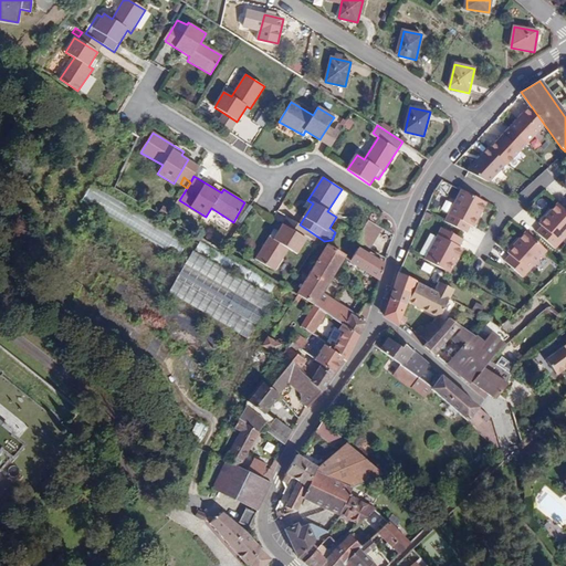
[(87,181),(77,198),(179,259),(189,242),(87,181)]
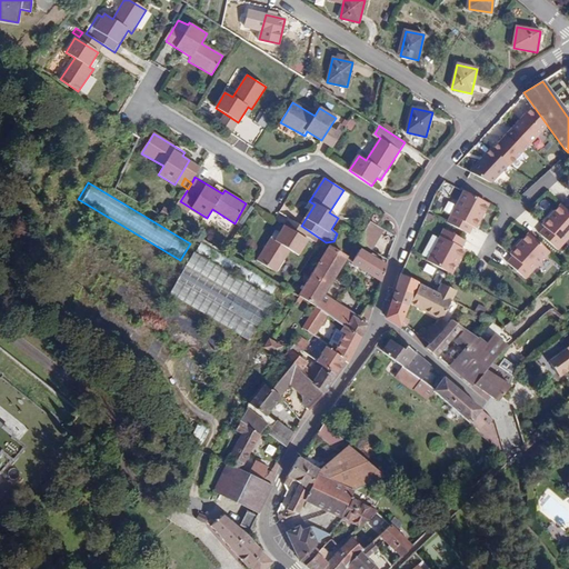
[(490,203),(466,190),(449,222),(470,233),(473,227),(477,228),(490,203)]
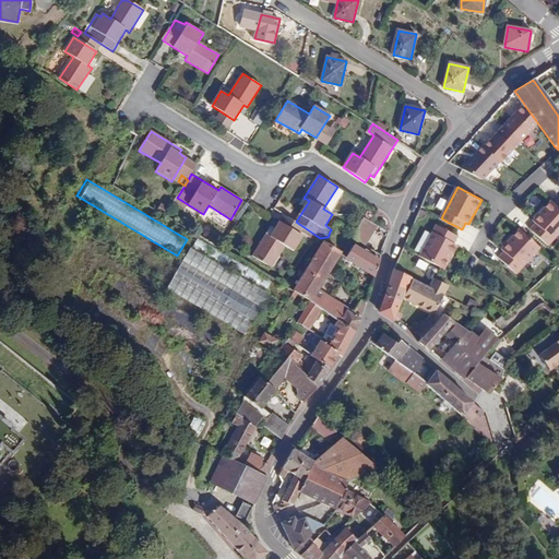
[(547,244),(558,230),(558,206),(550,200),(533,219),(535,222),(530,227),(547,244)]
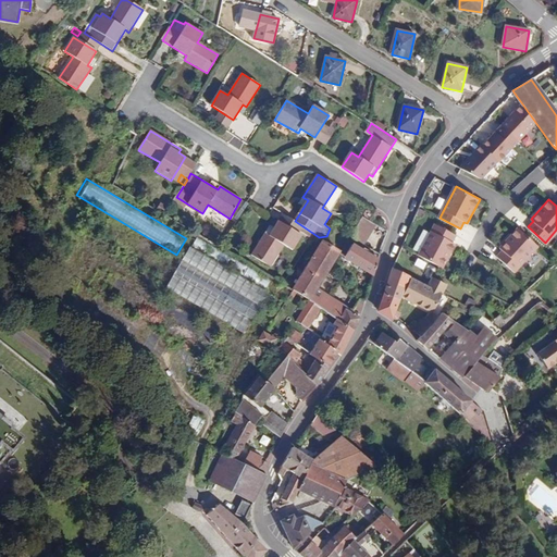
[(166,213),(170,207),(161,201),(157,209),(166,213)]
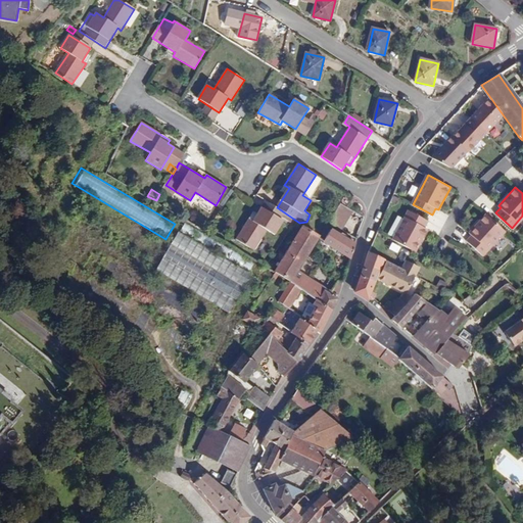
[(341,231),(351,211),(339,204),(330,219),(332,225),(341,231)]
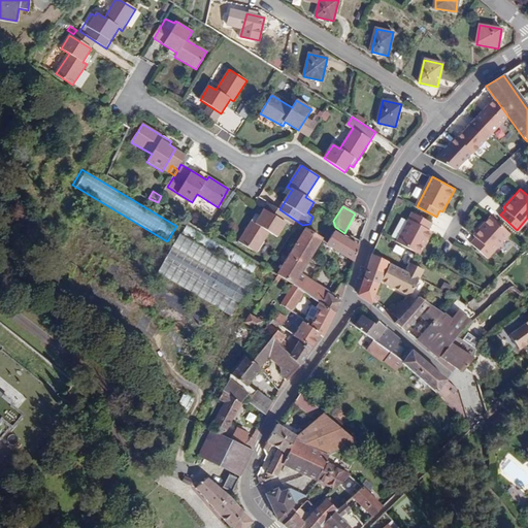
[(286,223),(264,209),(255,223),(252,221),(238,241),(257,253),(269,233),(276,238),(286,223)]
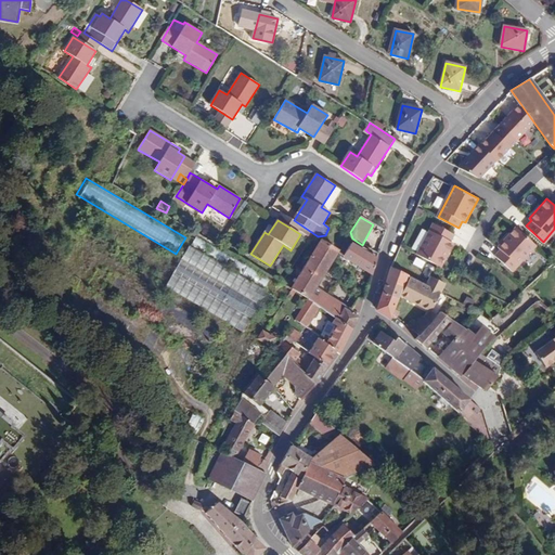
[(434,223),(417,254),(441,267),(454,243),(452,242),(455,234),(434,223)]
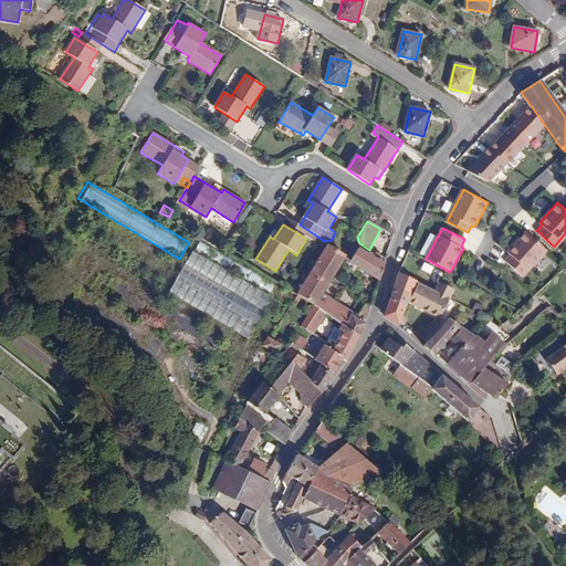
[(522,275),(546,250),(526,231),(507,251),(510,253),(504,260),(522,275)]
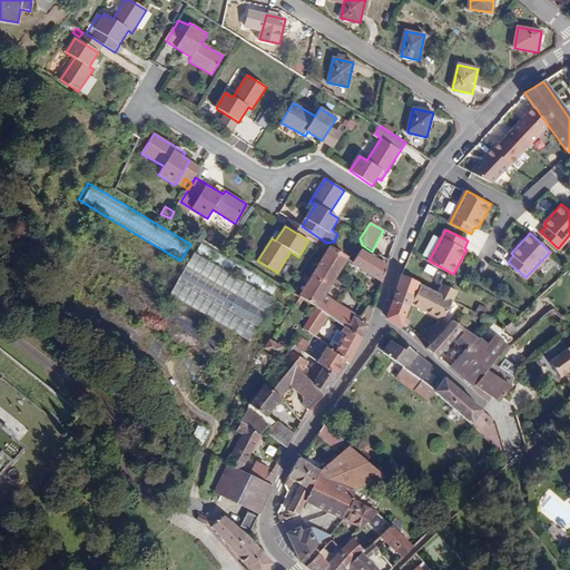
[(203,243),(197,253),(272,296),(278,287),(203,243)]
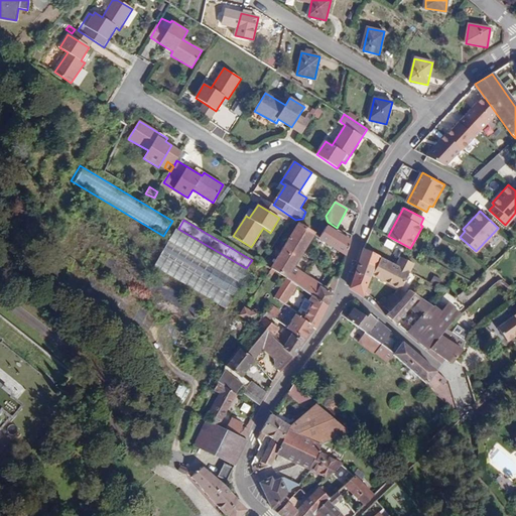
[(298,224),(272,268),(308,293),(314,284),(315,281),(293,266),(313,233),(298,224)]
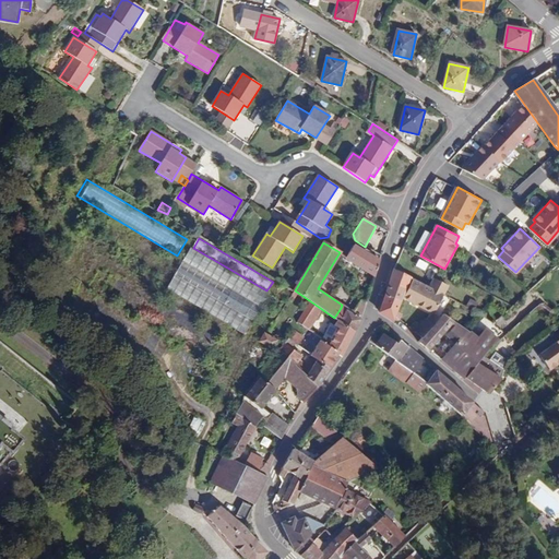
[(365,250),(364,252),(354,247),(345,260),(375,277),(379,262),(375,260),(377,257),(365,250)]
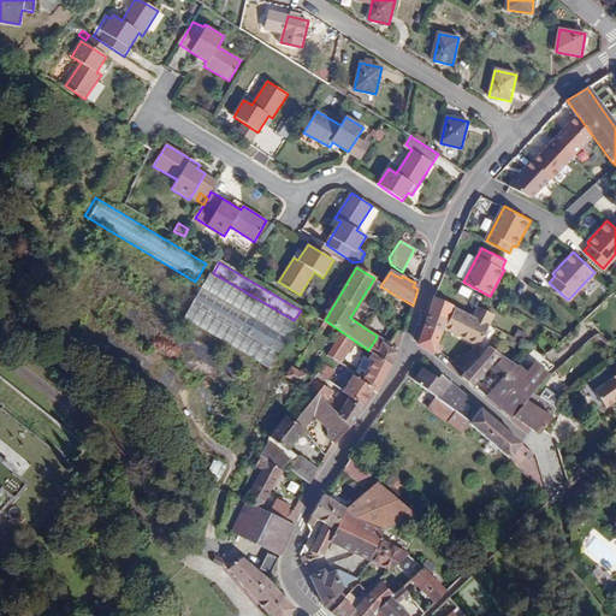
[(296,324),(211,273),(183,318),(270,369),(296,324)]
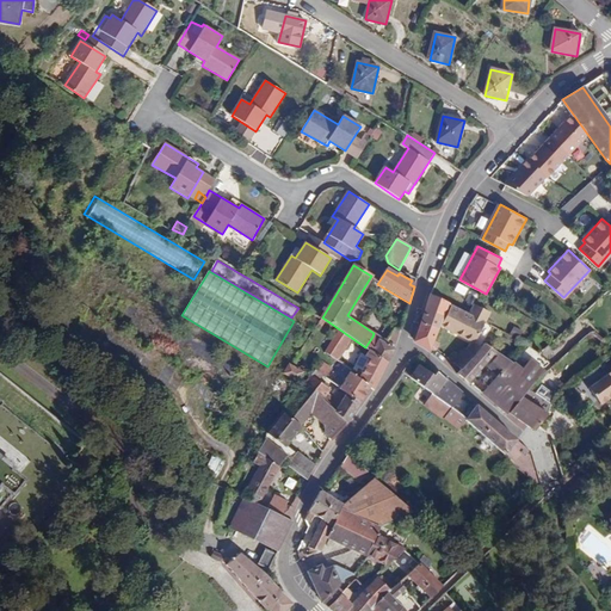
[(449,302),(431,294),(414,340),(431,351),(434,341),(440,325),(449,302)]
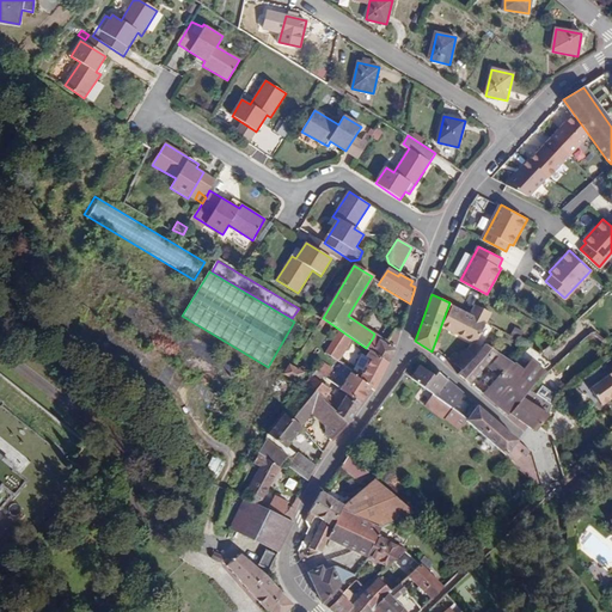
[(452,305),(441,325),(473,342),(490,312),(473,304),(469,314),(452,305)]
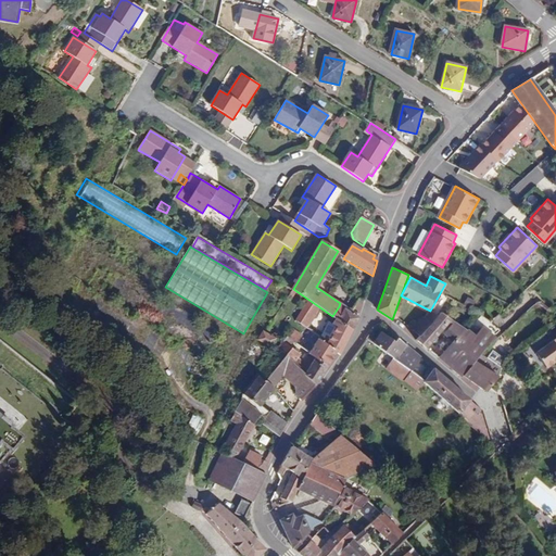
[(359,318),(339,306),(332,316),(336,318),(354,330),(359,318)]
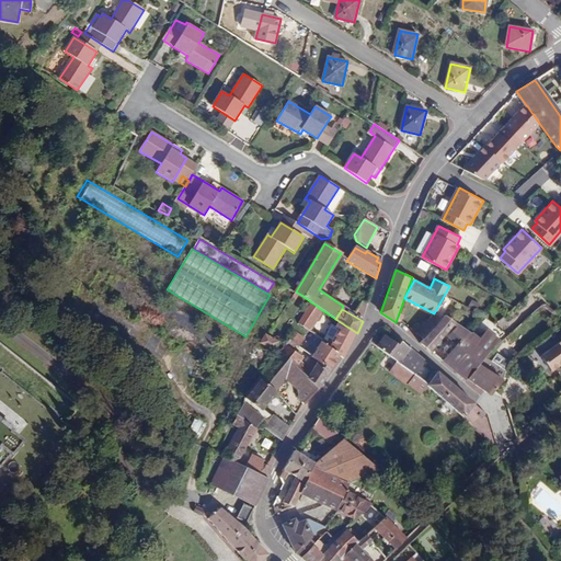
[(431,351),(447,331),(451,335),(449,339),(456,345),(468,331),(444,315),(435,325),(423,339),(420,342),(431,351)]
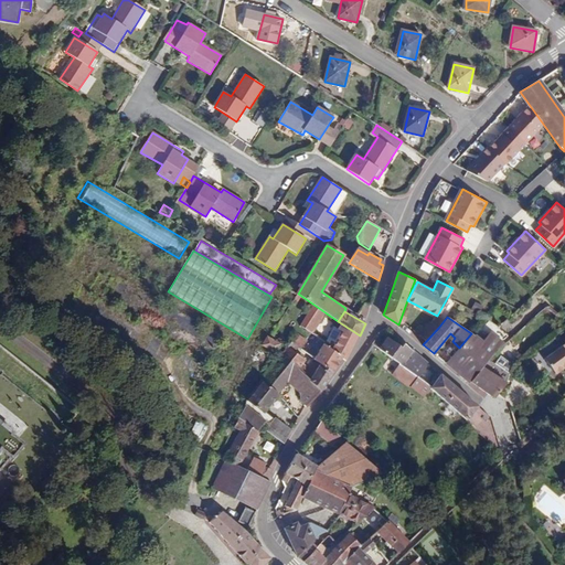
[(438,328),(430,321),(418,334),(426,341),(438,328)]
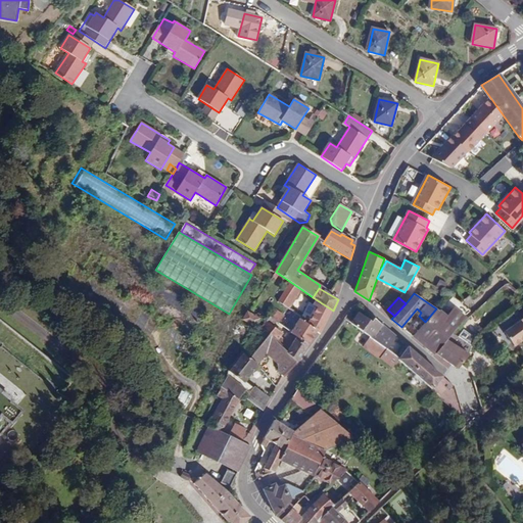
[(317,332),(321,335),(333,311),(316,299),(313,304),(316,307),(308,318),(302,315),(299,320),(300,320),(317,332)]
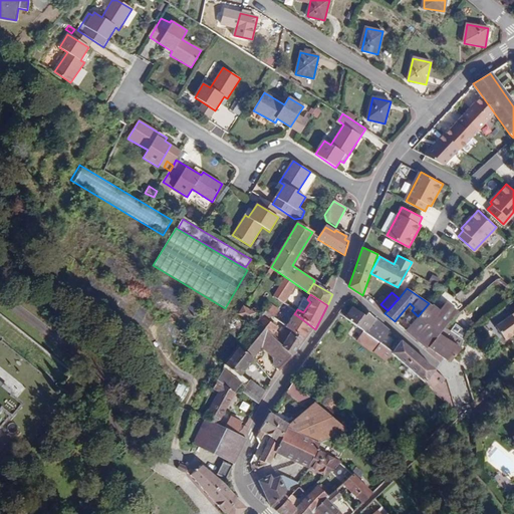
[(406,330),(427,348),(428,346),(446,326),(460,312),(448,302),(440,311),(429,303),(418,316),(406,330)]
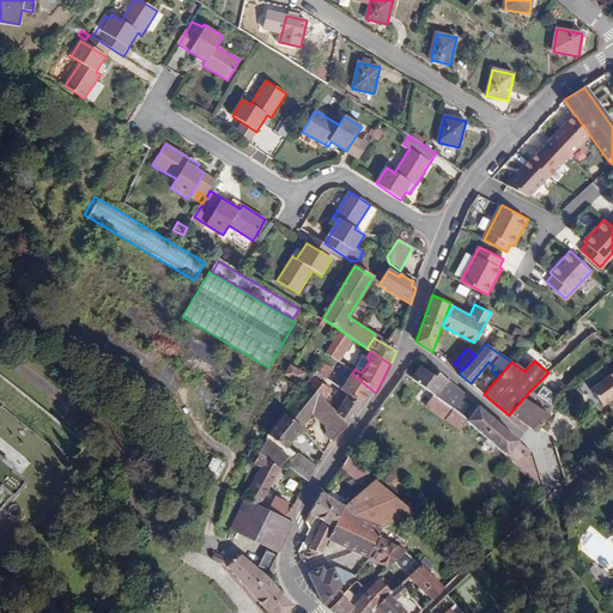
[(420,365),(412,378),(434,394),(437,396),(449,381),(439,372),(436,376),(420,365)]
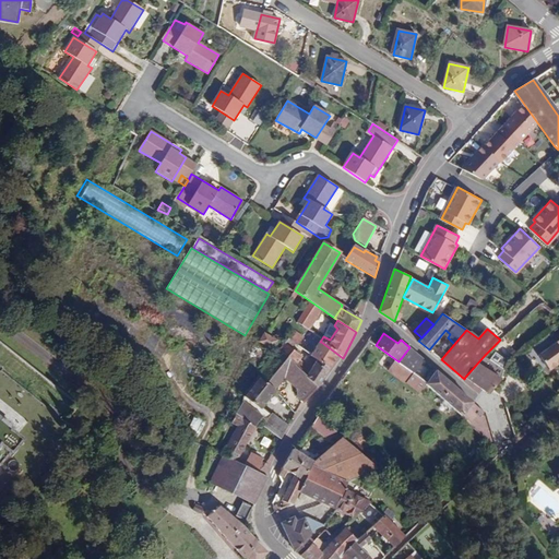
[(264,334),(260,342),(272,348),(276,341),(264,334)]
